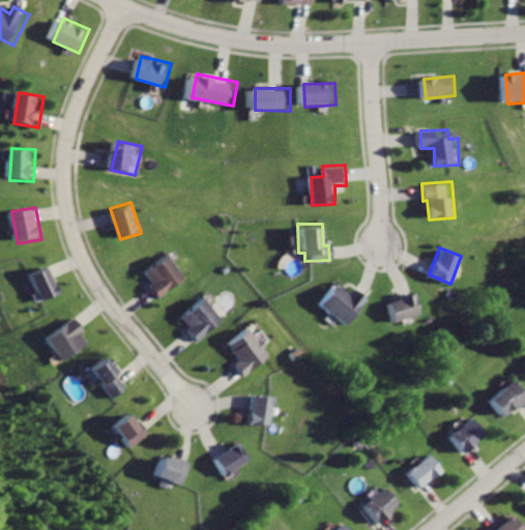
[(169,257),(145,274),(152,285),(147,289),(155,301),(185,280),(169,257)]
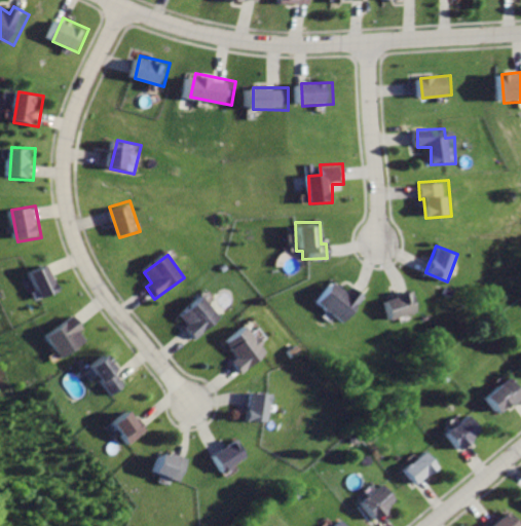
[(47,265),(26,274),(36,302),(59,293),(47,265)]
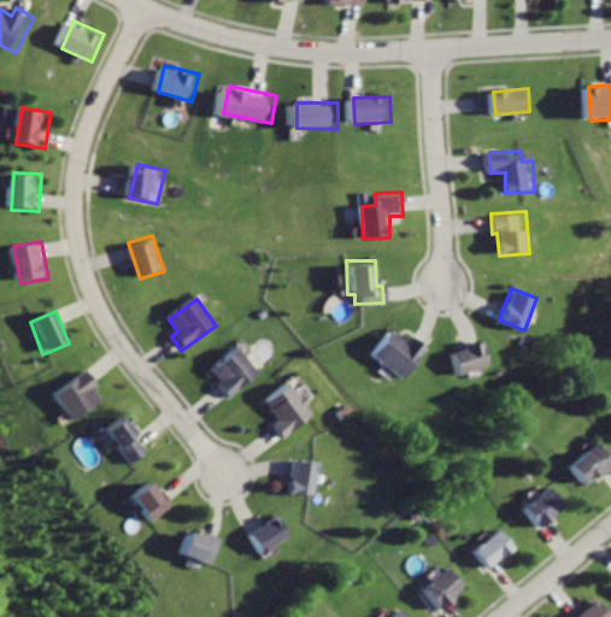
[(386,330),(371,354),(407,377),(427,347),(409,336),(405,342),(386,330)]
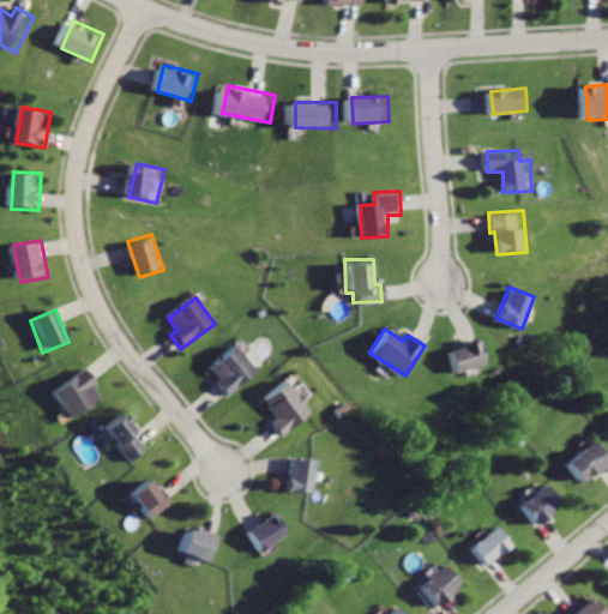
[(450,350),(456,372),(486,365),(480,338),(462,342),(463,347),(450,350)]
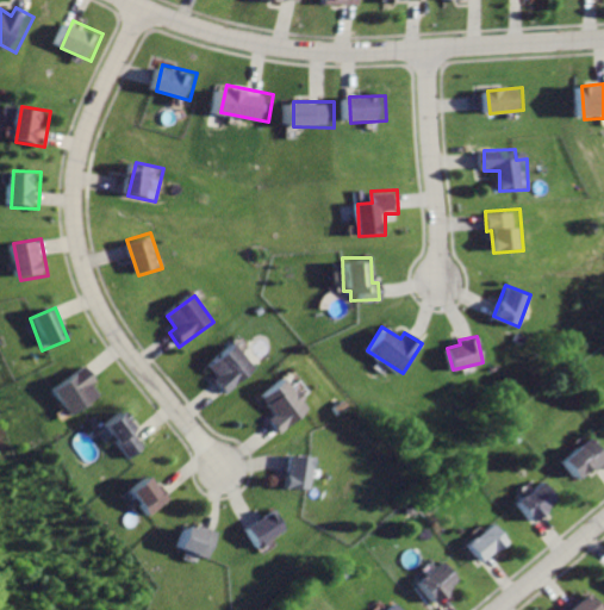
[(231,341),(205,363),(215,374),(210,379),(223,394),(254,367),(231,341)]
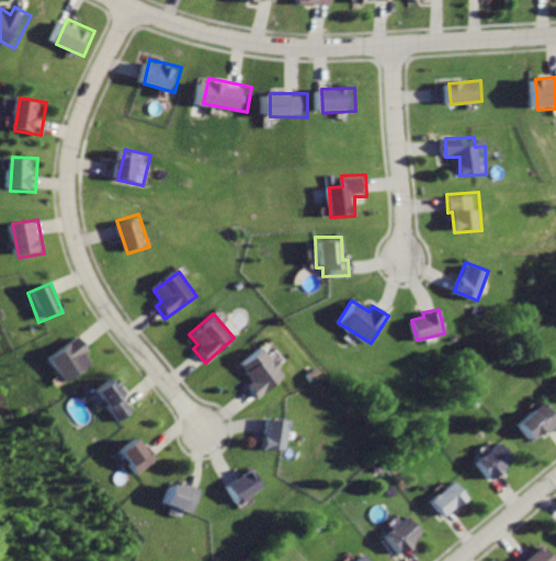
[(75,333),(42,358),(63,386),(90,366),(79,352),(86,347),(75,333)]
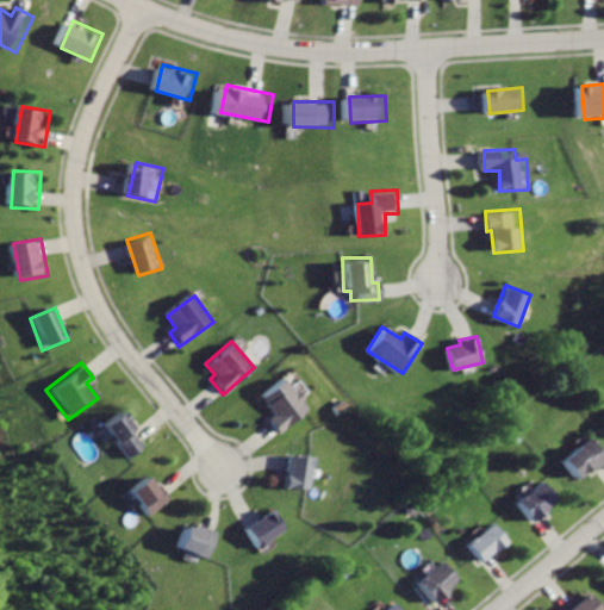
[(284,378),(260,398),(274,416),(267,421),(279,436),(310,411),(284,378)]
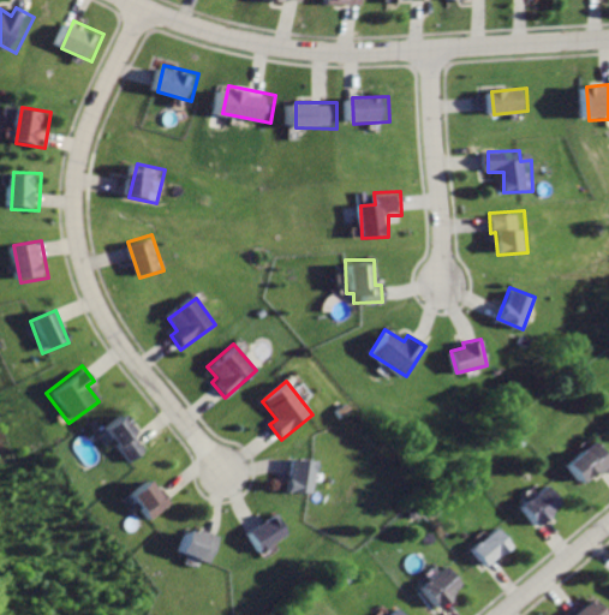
[(115,408),(93,433),(127,466),(143,451),(127,435),(135,428),(115,408)]
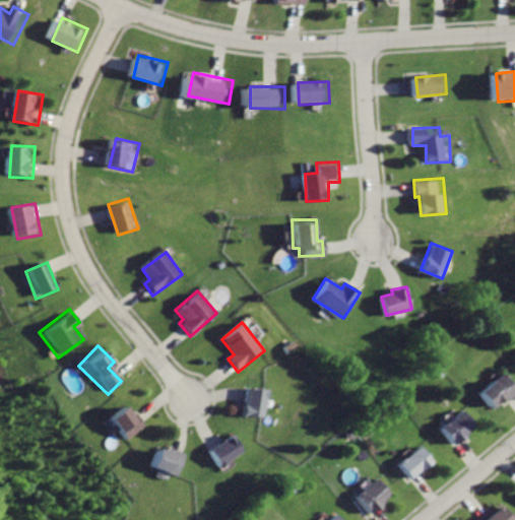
[(502,374),(479,395),(493,408),(501,400),(505,402),(514,394),(514,387),(502,374)]
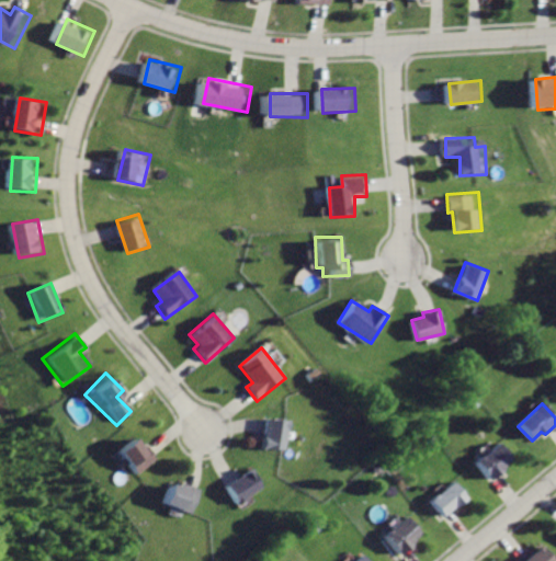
[(264,419),(262,449),(290,450),(291,421),(264,419)]
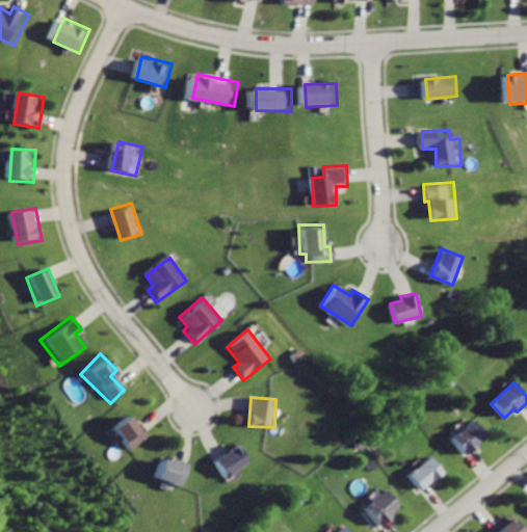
[(127,411),(106,429),(127,453),(148,435),(127,411)]
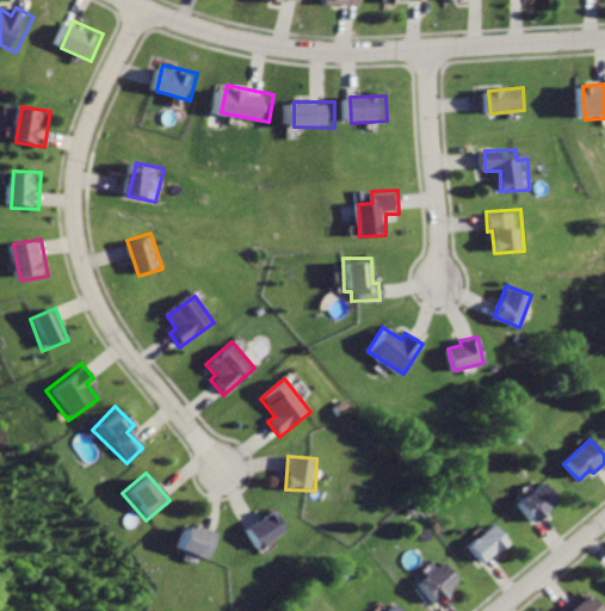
[(542,481),(516,503),(537,530),(551,518),(548,512),(560,503),(542,481)]
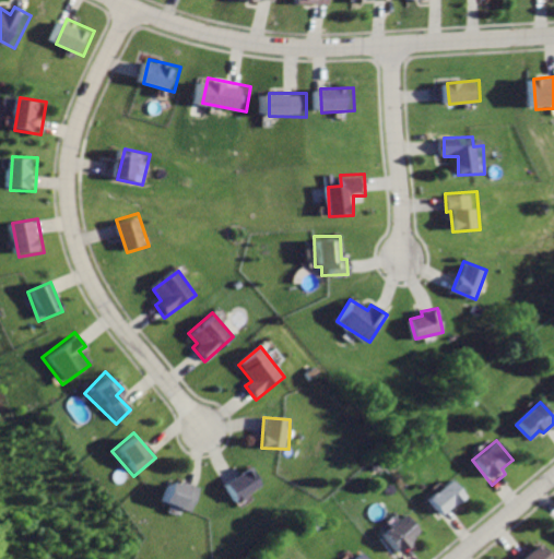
[(224,483),(237,503),(267,486),(254,464),(224,483)]
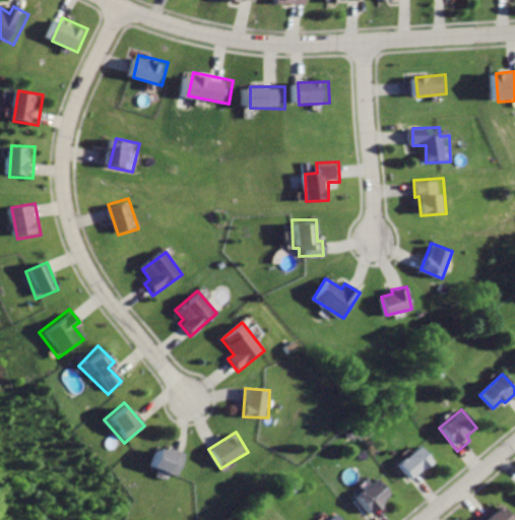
[(423,445),(399,464),(414,483),(439,463),(423,445)]
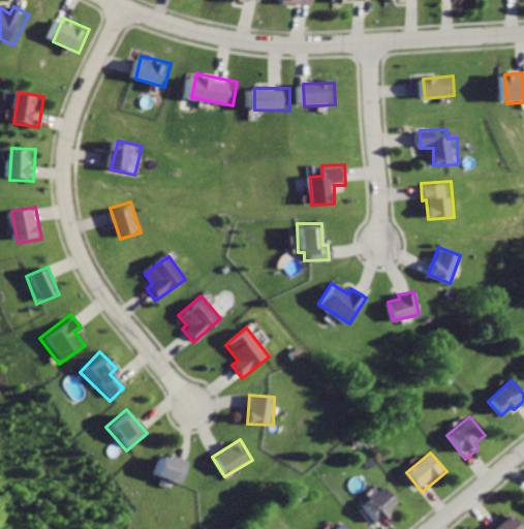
[(164,456),(156,475),(184,487),(195,461),(179,454),(176,460),(164,456)]
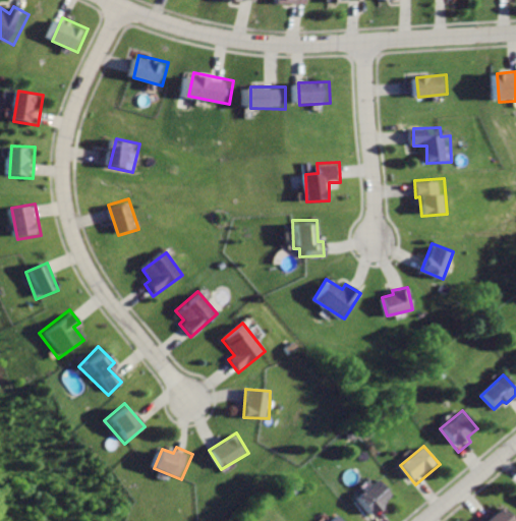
[(383,476),(357,499),(377,520),(390,508),(386,504),(398,494),(383,476)]
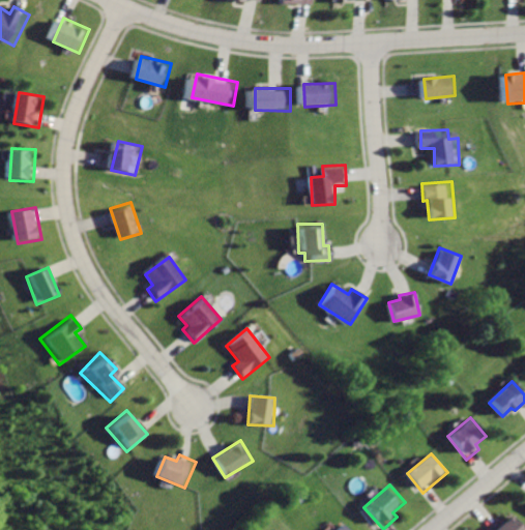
[(524,526),(515,514),(495,529),(524,529),(524,526)]
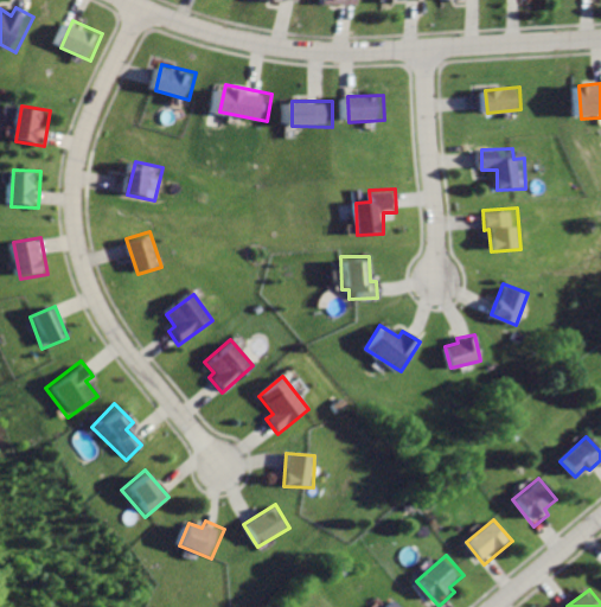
All buildings are outlined.
